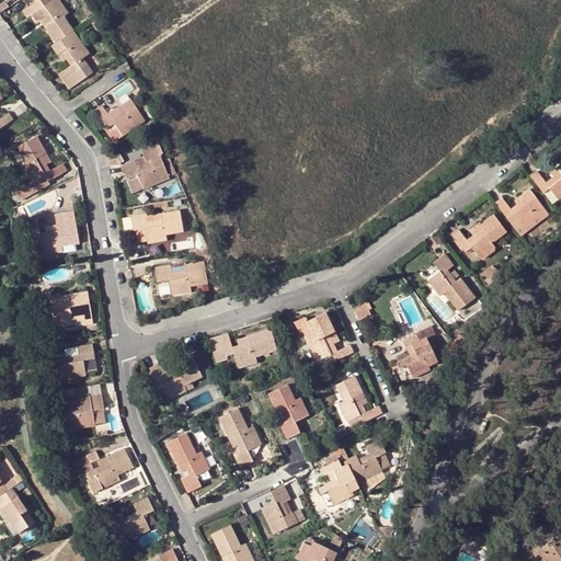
[(27,18),(32,15),(36,23),(41,21),(55,43),(72,31),(63,16),(68,13),(58,0),(54,0),(45,6),(41,0),(37,0),(22,11),(27,18)]
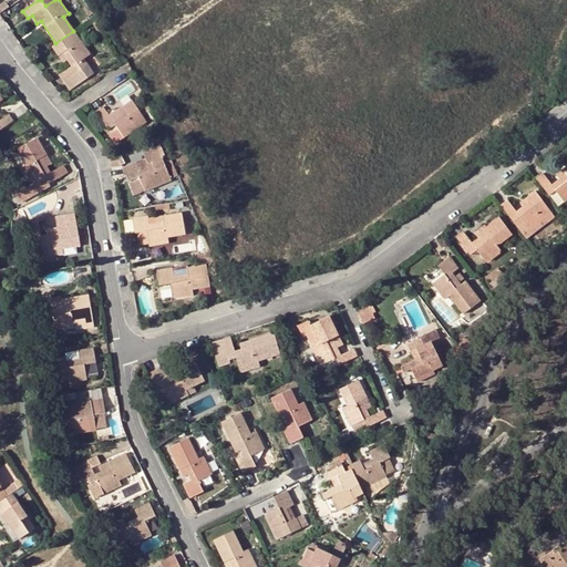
[(89,54),(73,31),(55,43),(51,47),(58,55),(62,53),(66,59),(71,66),(59,75),(69,90),(93,73),(83,59),(89,54)]
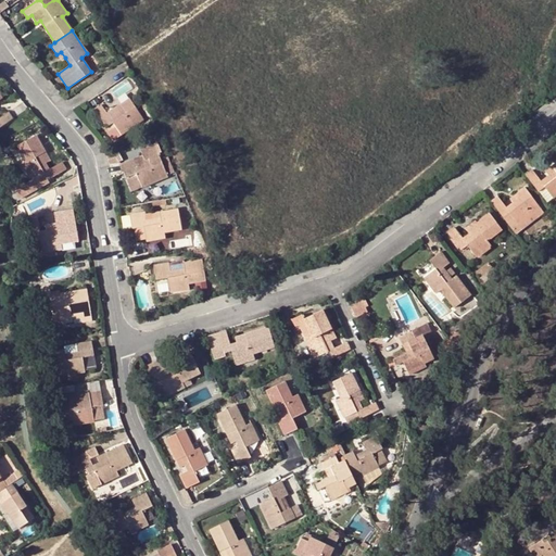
[(0,96),(0,126),(13,118),(9,112),(0,116),(0,99),(1,98),(0,96)]
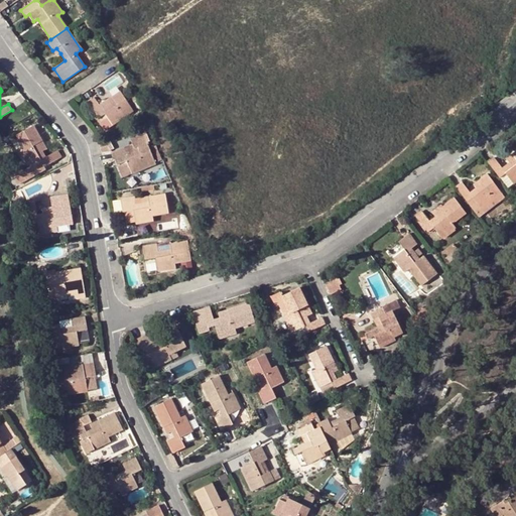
[(120,92),(112,97),(114,101),(107,106),(102,109),(94,98),(88,101),(98,118),(105,113),(113,125),(133,111),(120,92)]
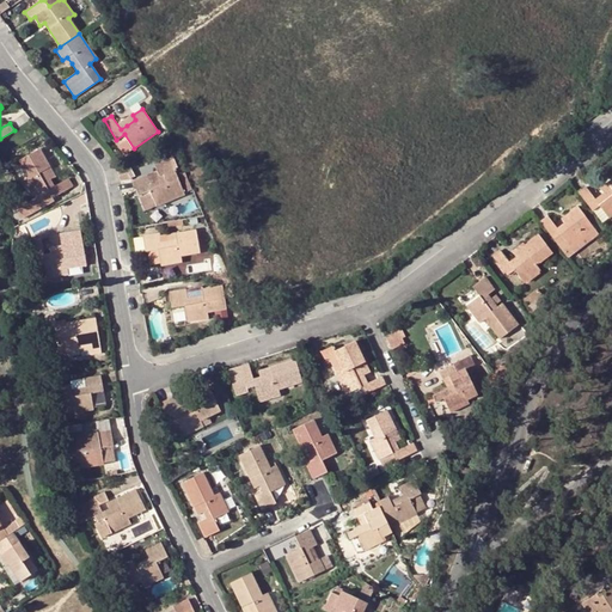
[(135,120),(133,115),(123,120),(127,126),(135,120)]
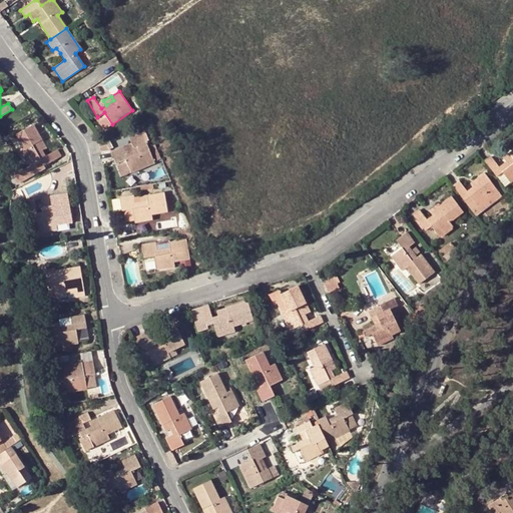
[(104,130),(112,124),(104,112),(97,117),(96,118),(104,130)]
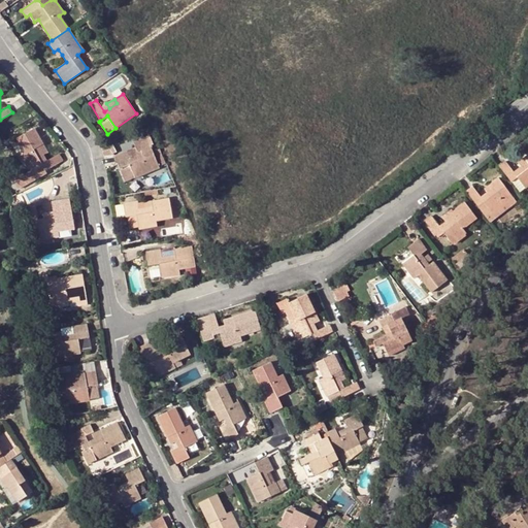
[(38,147),(43,144),(34,129),(17,139),(24,153),(20,156),(28,171),(36,167),(41,164),(45,171),(63,162),(59,155),(47,161),(42,155),(38,147)]
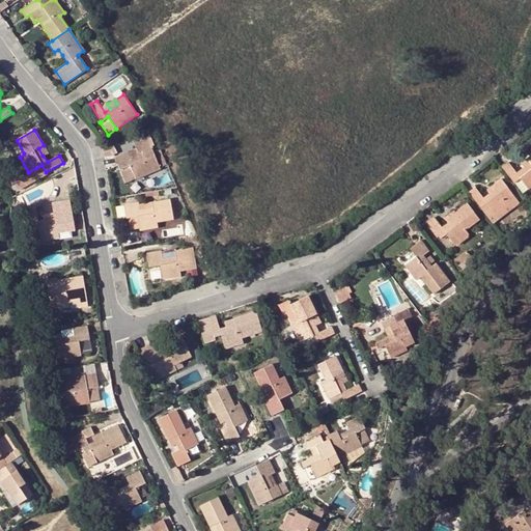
[(128,151),(115,157),(120,170),(131,166),(136,178),(160,169),(146,137),(134,142),(136,148),(139,155),(131,158),(128,151)]
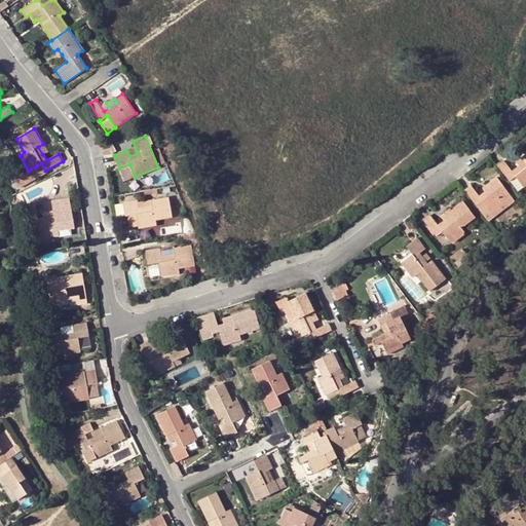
[(46,151),(43,144),(38,147),(42,154),(46,151)]
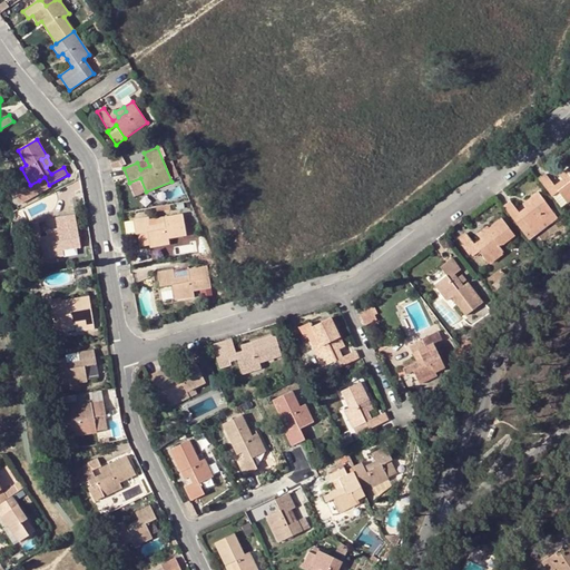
[(137,163),(140,169),(149,166),(146,159),(137,163)]
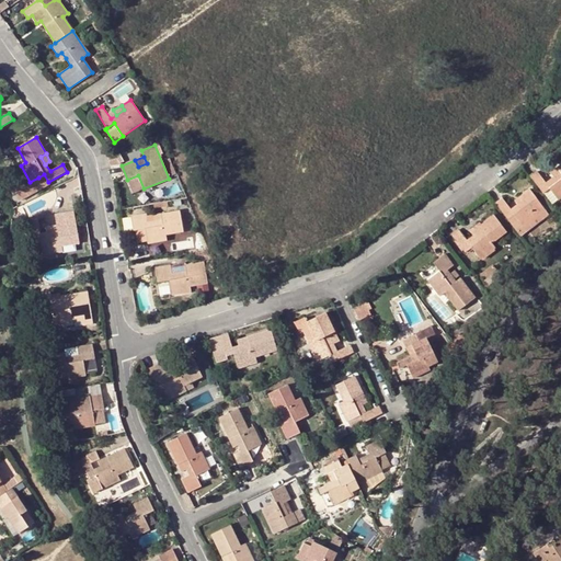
[(536,172),(529,178),(542,194),(550,205),(558,199),(558,201),(560,197),(560,163),(556,168),(559,172),(553,178),(545,183),(536,172)]
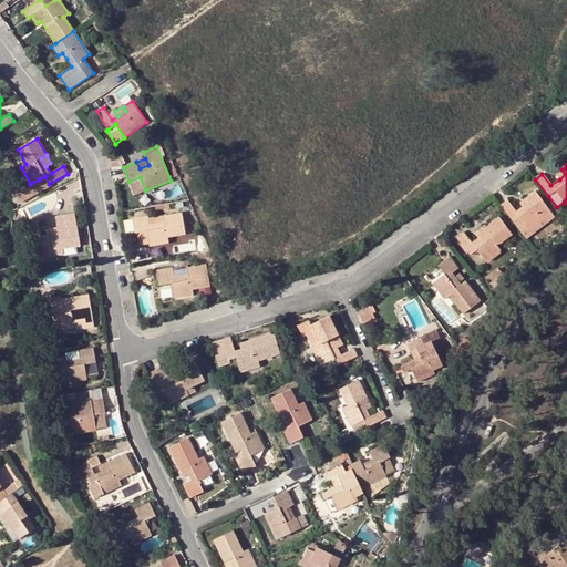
[(565,174),(562,169),(556,175),(559,179),(565,174)]
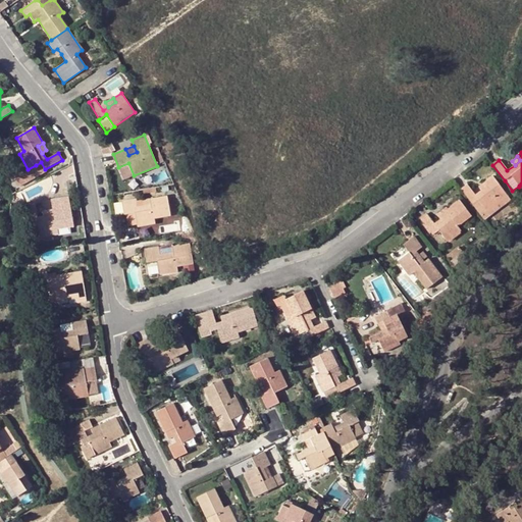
[(41,162),(36,165),(40,172),(45,169),(41,162)]
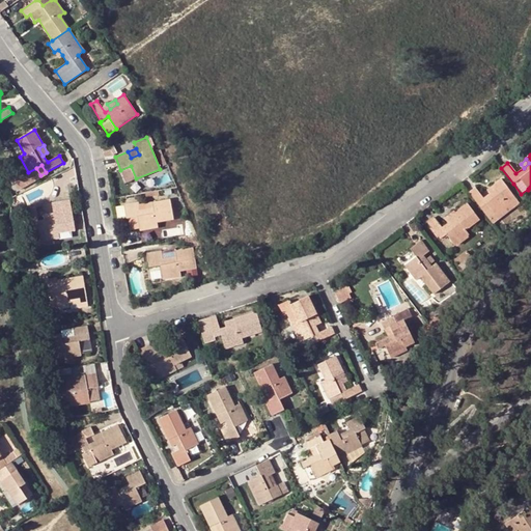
[(126,183),(136,178),(131,166),(120,170),(126,183)]
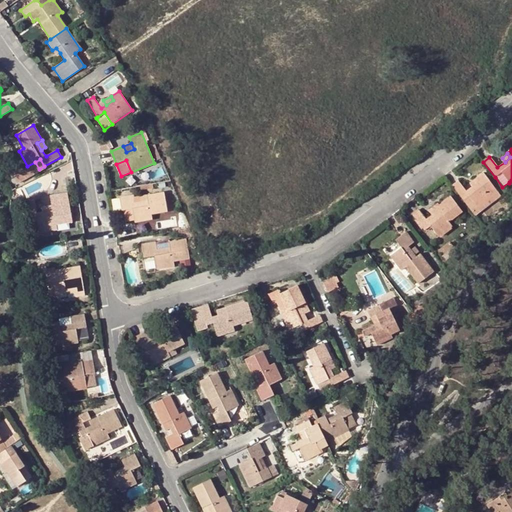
[(458,181),(451,186),(466,205),(472,201),(477,208),(497,192),(483,173),(474,180),(476,183),(471,187),(466,192),(458,181)]
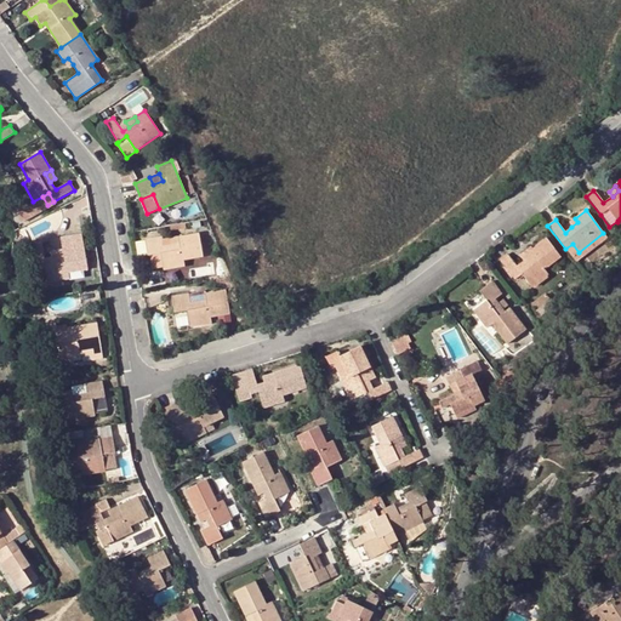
[(149,255),(152,269),(163,267),(163,269),(186,266),(184,260),(203,257),(199,233),(178,238),(180,244),(170,245),(163,246),(161,237),(144,239),(147,256),(149,255)]
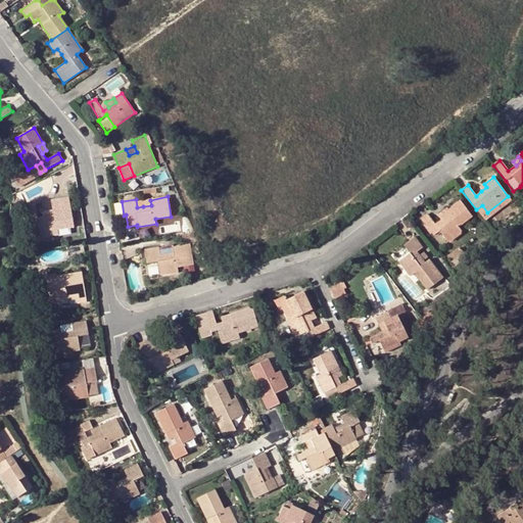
[(476,209),(484,221),(511,199),(508,196),(487,212),(482,205),(476,209)]
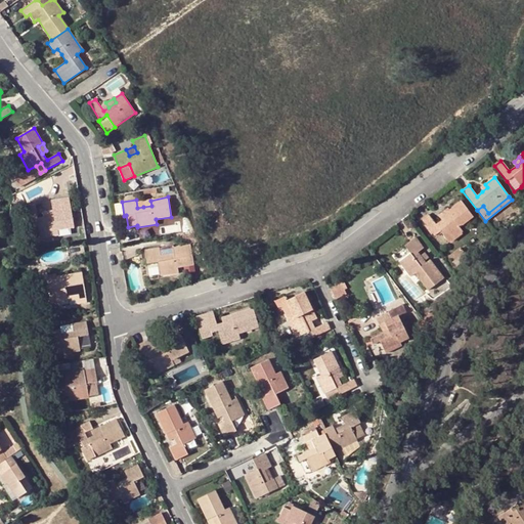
[(422,221),(434,235),(439,231),(447,244),(462,231),(460,227),(472,217),(461,202),(446,212),(450,217),(443,221),(436,227),(428,216),(422,221)]
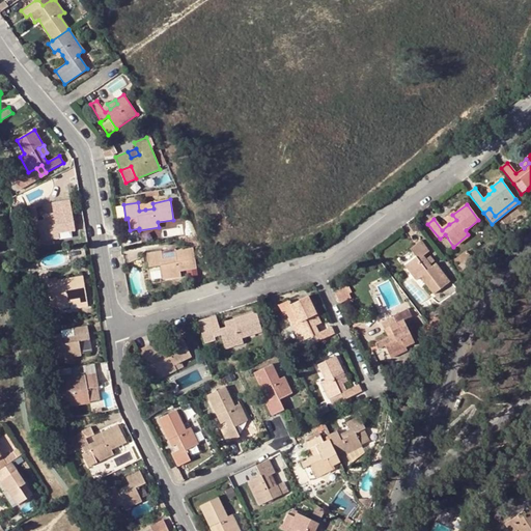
[(71,210),(51,214),(51,219),(45,220),(38,222),(35,208),(27,211),(31,229),(38,228),(42,243),(59,239),(58,234),(71,231),(75,230),(71,210)]
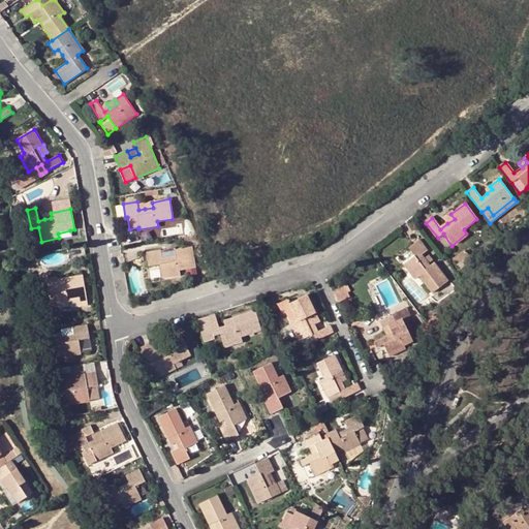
[(455,219),(450,214),(444,219),(447,223),(455,219)]
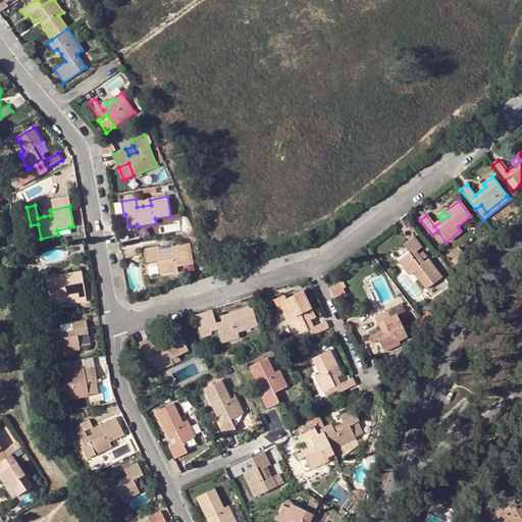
[(69,227),(57,230),(58,235),(59,236),(70,233),(69,227)]
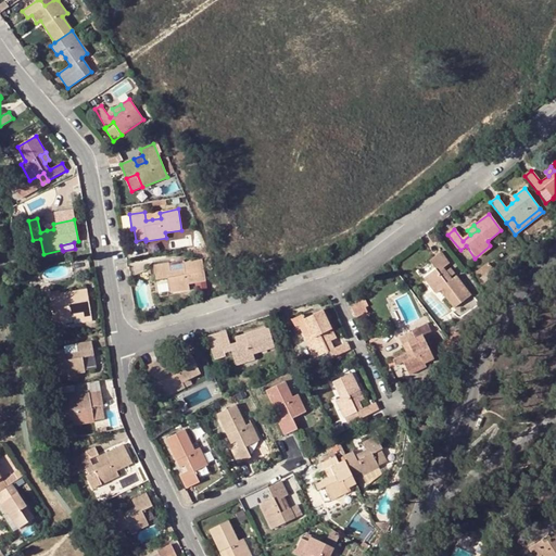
[(450,277),(446,273),(443,269),(450,264),(440,252),(417,269),(424,278),(436,294),(440,290),(454,308),(470,295),(456,277),(452,280),(450,277)]
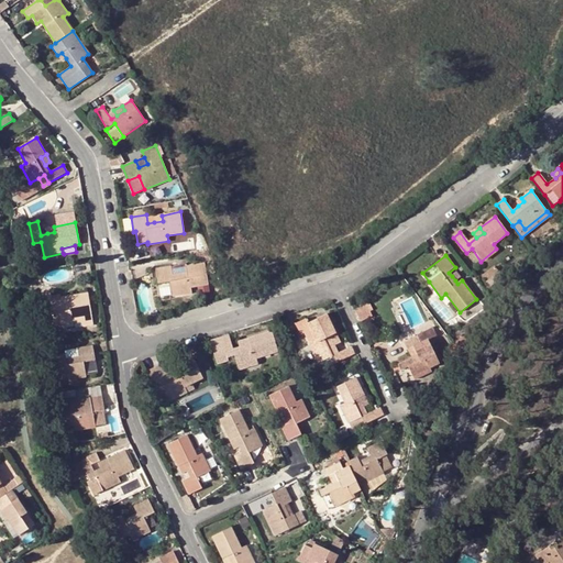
[(156,268),(158,283),(162,282),(169,280),(173,297),(192,294),(191,287),(209,284),(207,272),(211,271),(210,262),(205,263),(186,266),(186,264),(156,268)]
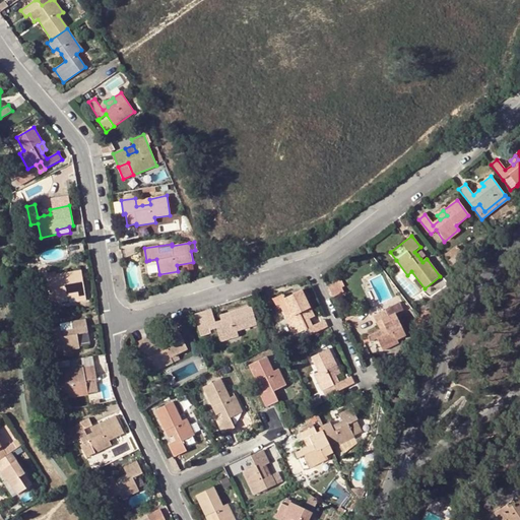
[(454,247),(444,255),(449,261),(458,253),(454,247)]
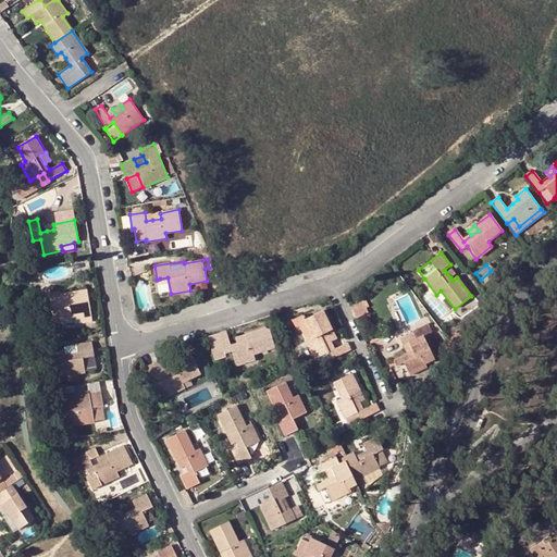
[(162,294),(170,292),(168,277),(160,279),(162,294)]
